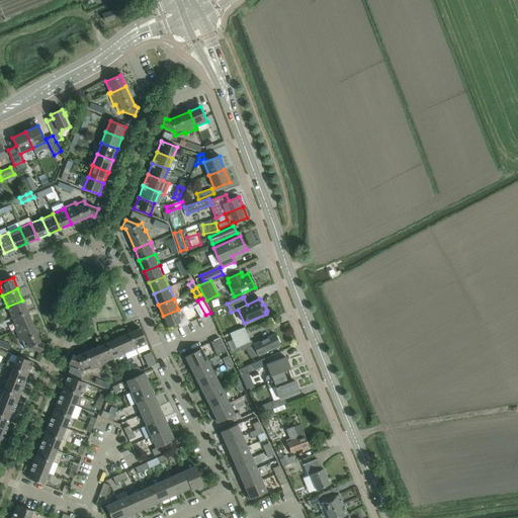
[(27,312),(22,300),(7,307),(12,318),(27,312)]
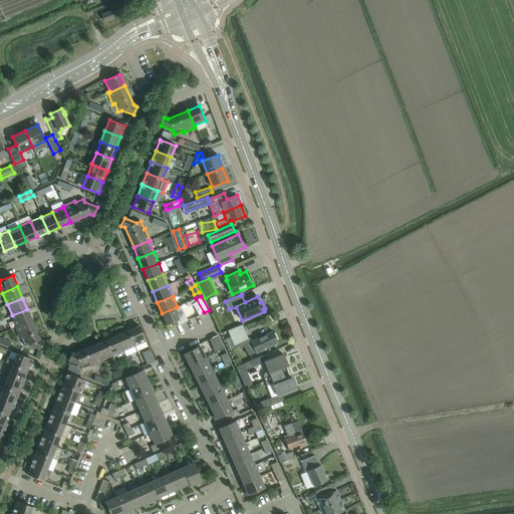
[(177,307),(162,313),(167,324),(176,321),(177,324),(186,320),(180,305),(177,306),(177,307)]
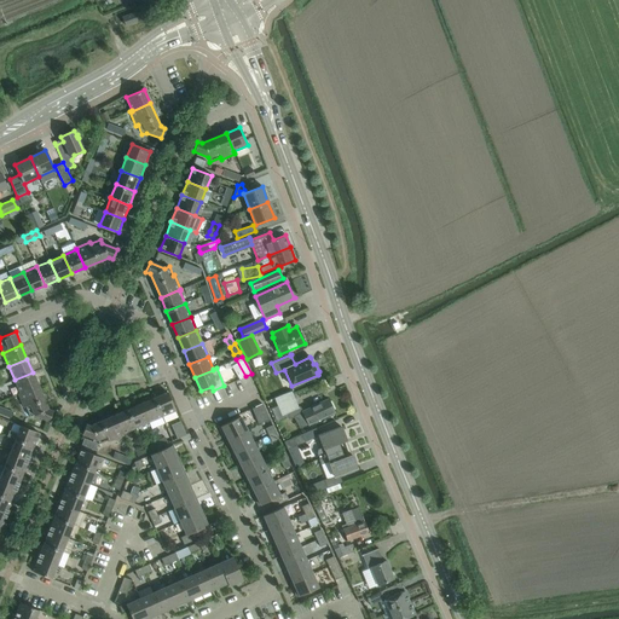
[(38,386),(33,372),(15,380),(19,393),(38,386)]
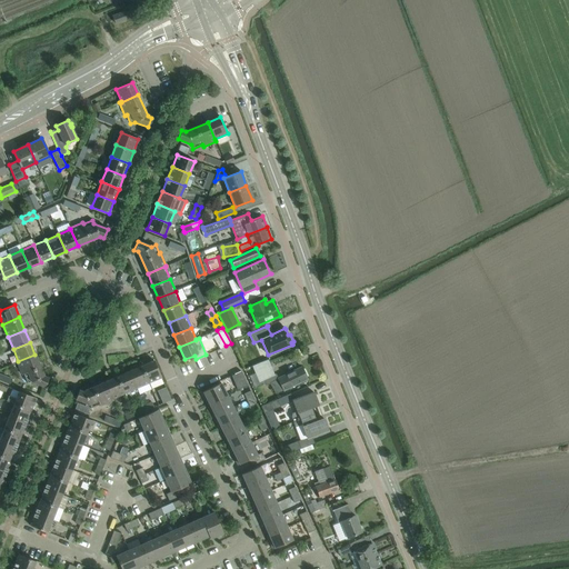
[(218,353),(221,363),(237,358),(232,347),(218,353)]
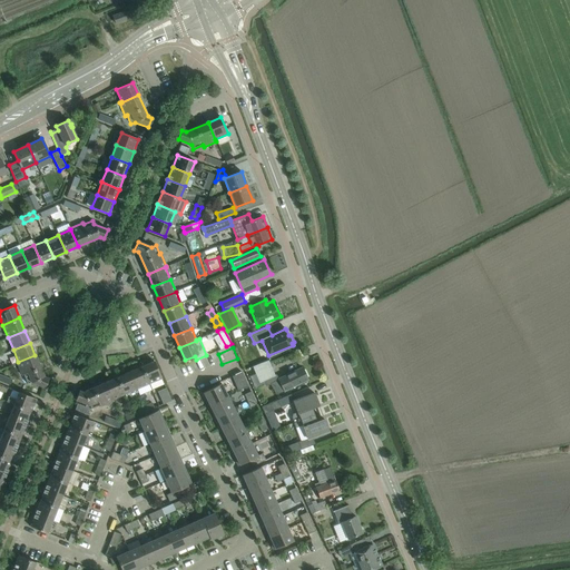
[(277,362),(290,356),(287,351),(275,356),(277,362)]
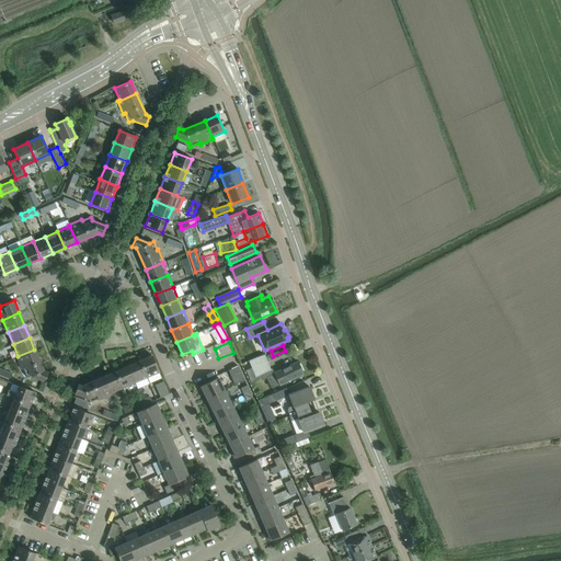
[(44,370),(34,350),(18,356),(15,357),(21,369),(23,368),(27,378),(31,376),(44,381),(48,373),(44,370)]
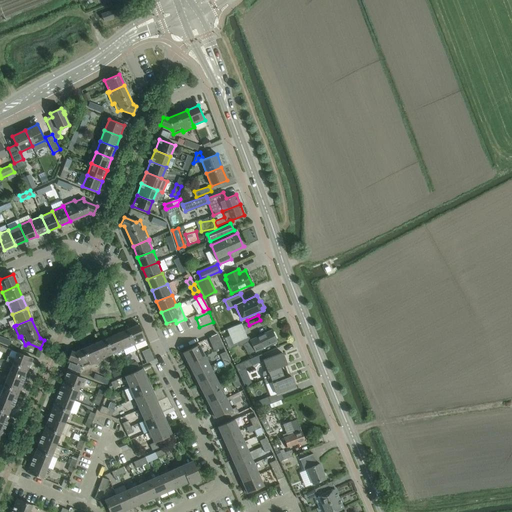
[(138,324),(127,329),(134,344),(145,340),(138,324)]
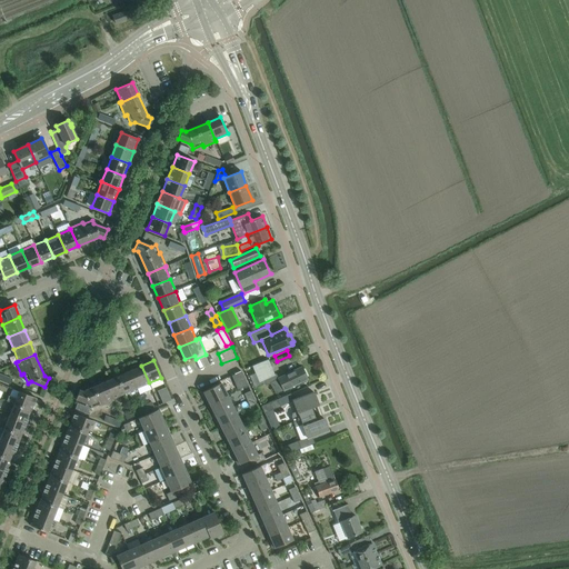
[(291,372),(278,379),(276,373),(273,375),(268,360),(252,367),(245,370),(248,379),(250,378),(253,385),(263,380),(266,385),(269,383),(275,395),(297,383),(307,378),(301,367),(291,372)]
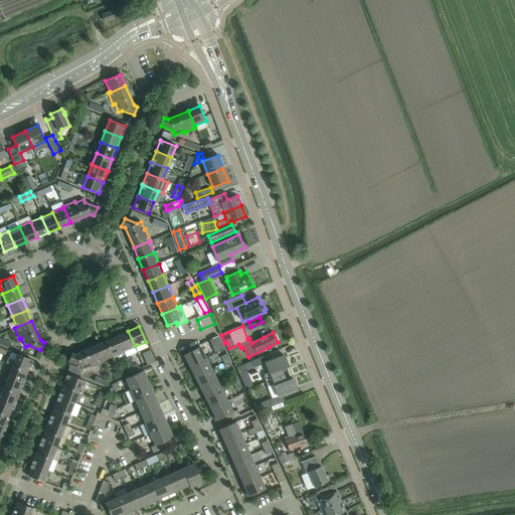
[(135,346),(128,331),(117,336),(124,351),(135,346)]
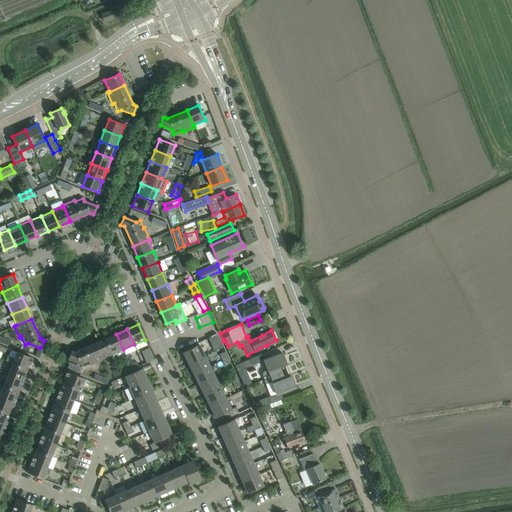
[(123,349),(116,334),(105,339),(112,354),(123,349)]
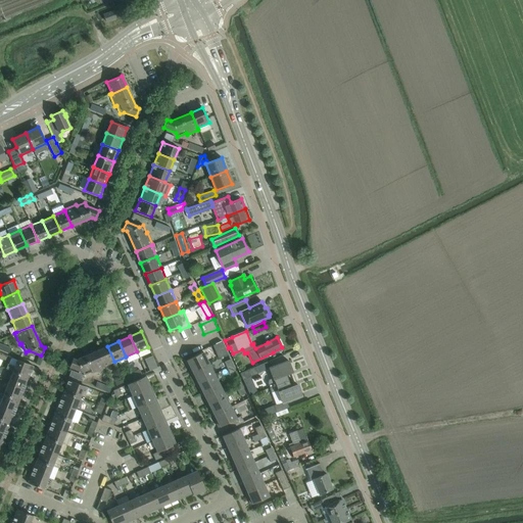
[(227,353),(222,341),(212,345),(218,358),(227,353)]
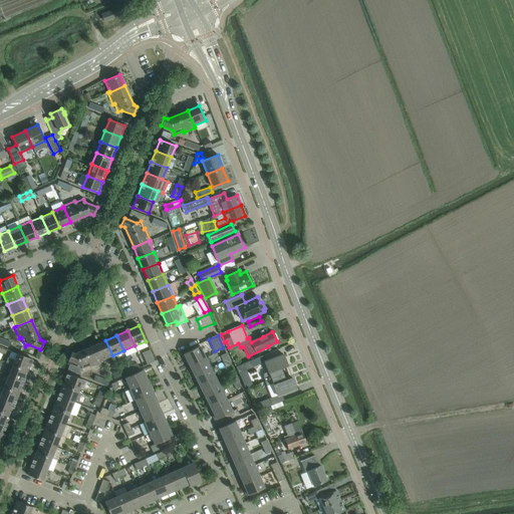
[(112,355),(105,340),(94,344),(101,360),(112,355)]
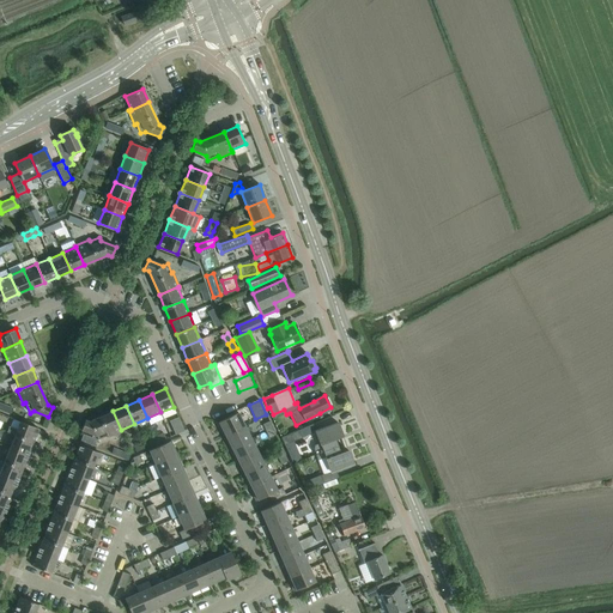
[(113,411),(99,417),(89,422),(85,419),(80,430),(95,436),(97,439),(107,436),(108,437),(121,431),(121,430),(113,411)]
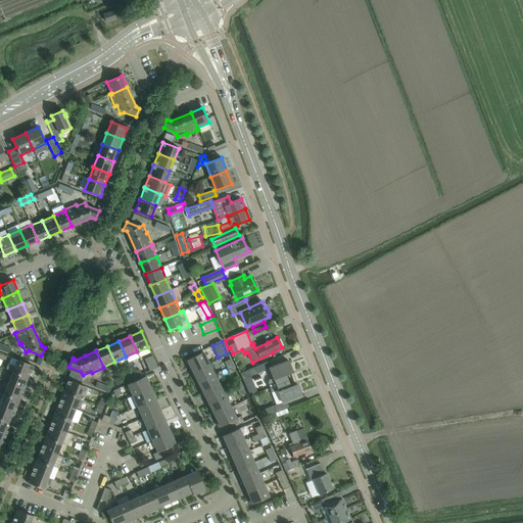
[(190,372),(208,364),(202,351),(185,361),(190,372)]
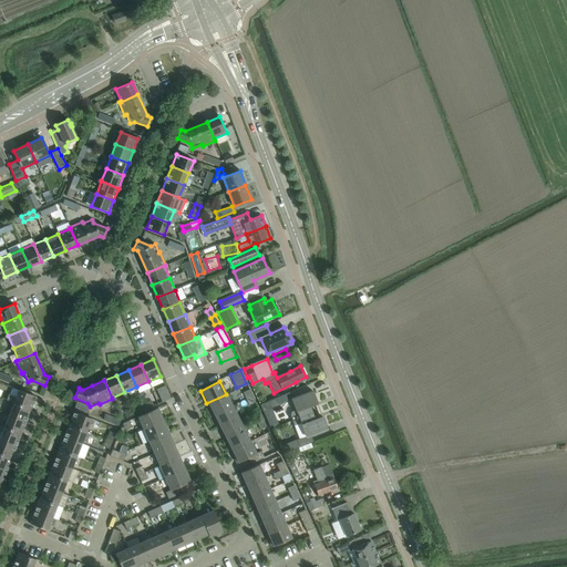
[(171,399),(165,387),(157,390),(163,402),(171,399)]
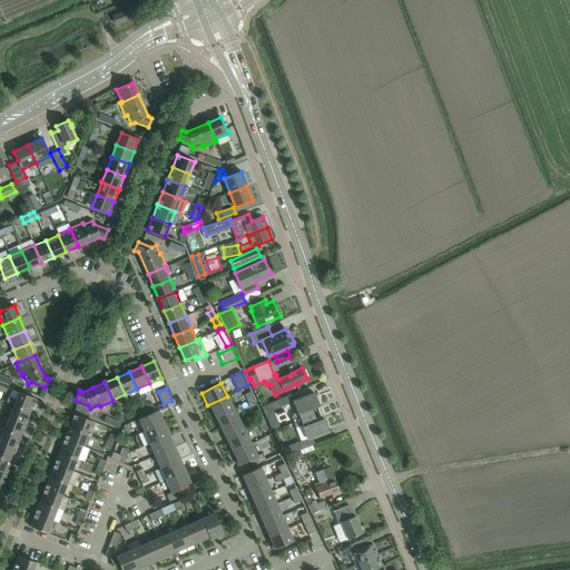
[(244,394),(247,401),(253,397),(251,391),(244,394)]
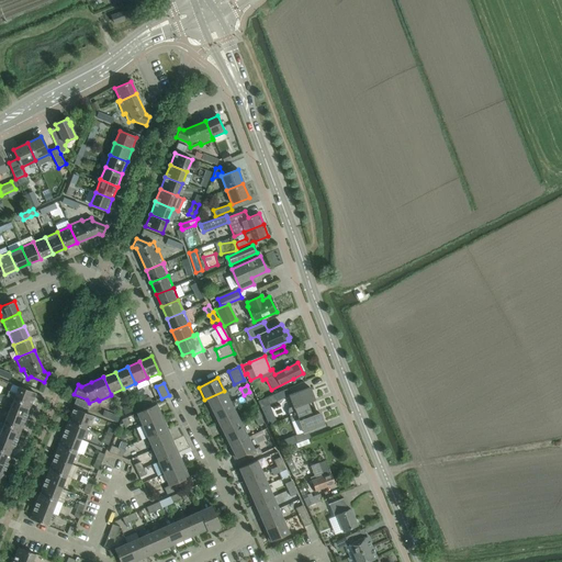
[(31,405),(35,393),(19,386),(15,393),(9,391),(7,396),(13,398),(31,405)]
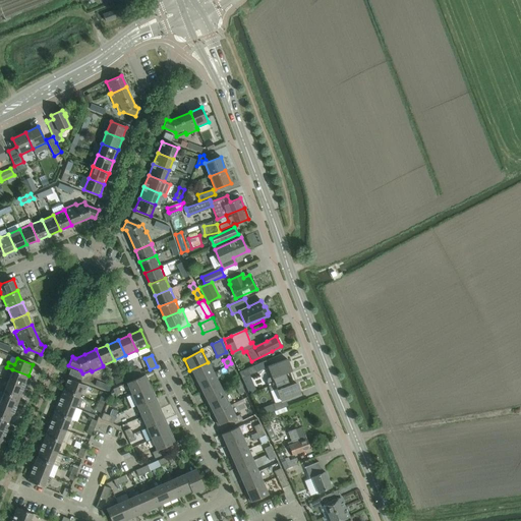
[(287,379),(285,372),(291,370),(287,359),(268,366),(272,377),(268,378),(267,382),(268,387),(275,384),(287,379)]
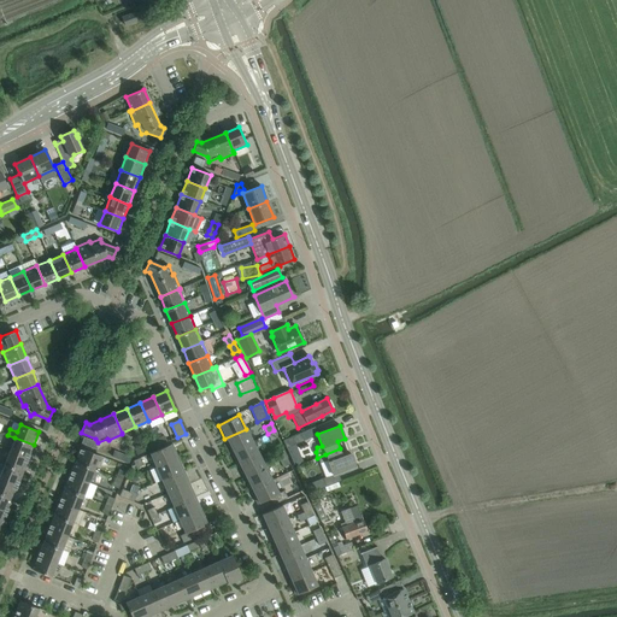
[(231,452),(252,441),(246,429),(224,439),(231,452)]
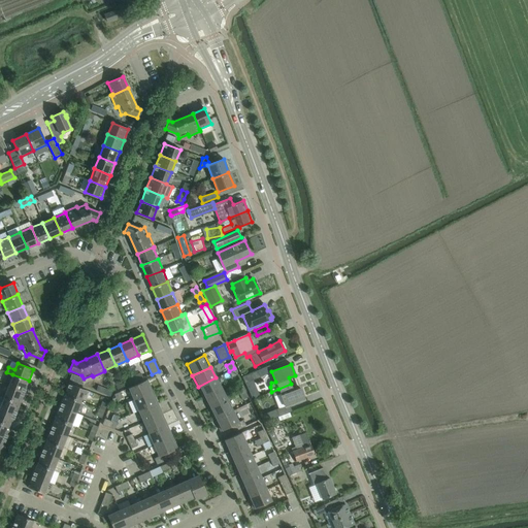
[(237,374),(234,368),(229,371),(231,377),(237,374)]
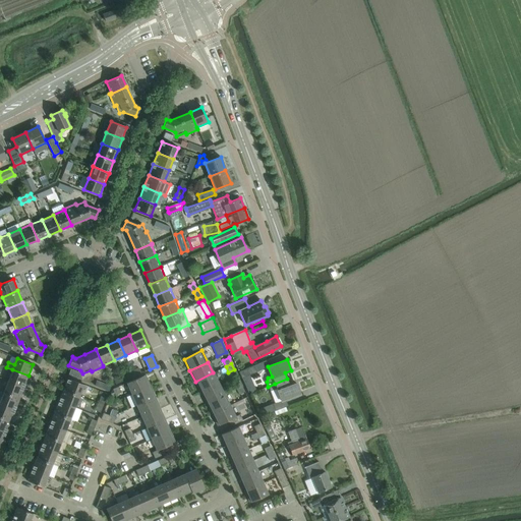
[(253,365),(238,371),(241,379),(256,372),(253,365)]
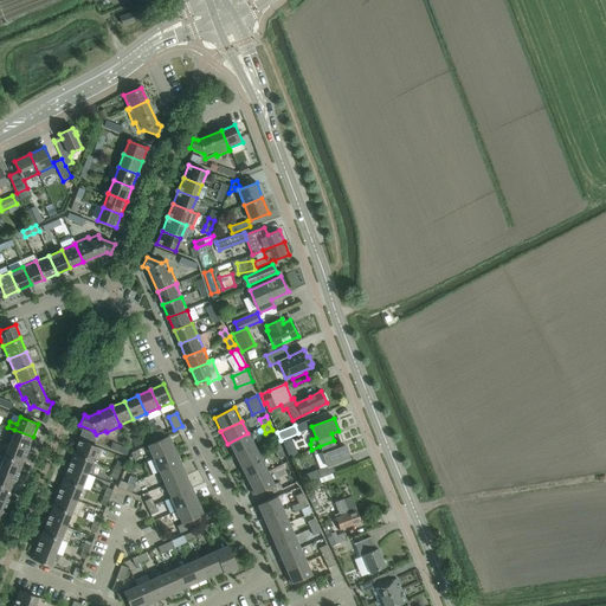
[(27,450),(33,437),(14,430),(10,443),(27,450)]
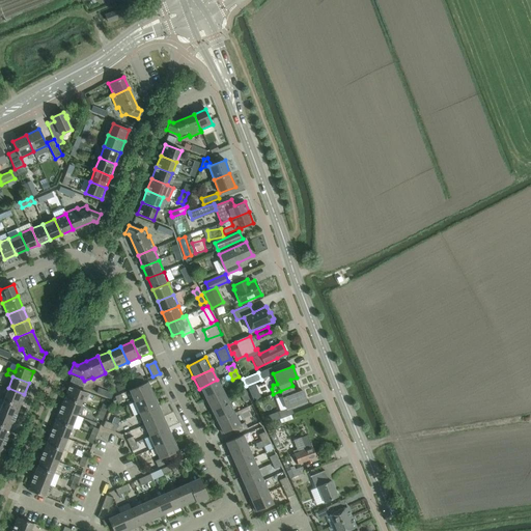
[(204,400),(223,391),(217,380),(199,389),(204,400)]
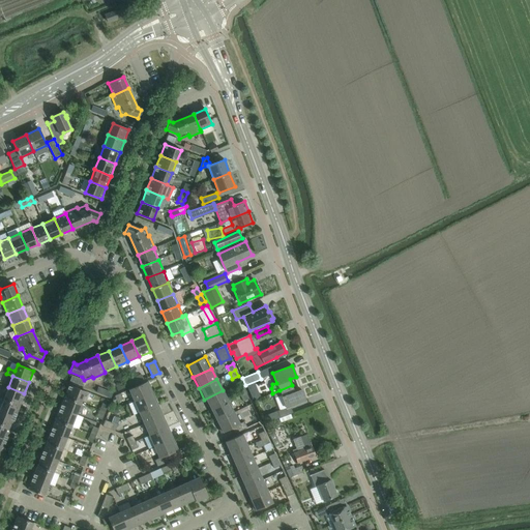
[(128,389),(134,401),(152,391),(147,381),(128,389)]
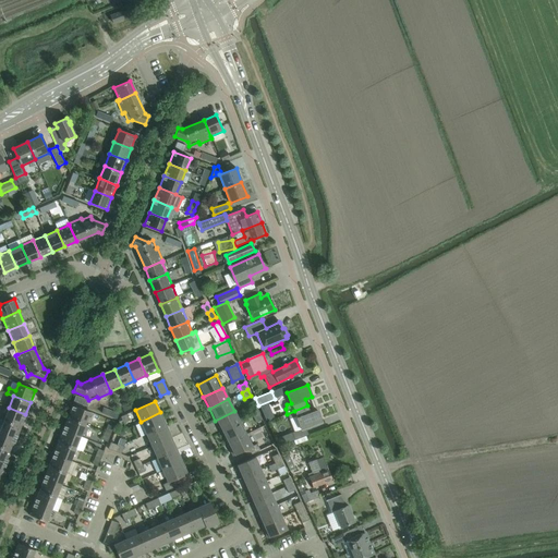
[(73,405),(68,417),(85,424),(89,412),(73,405)]
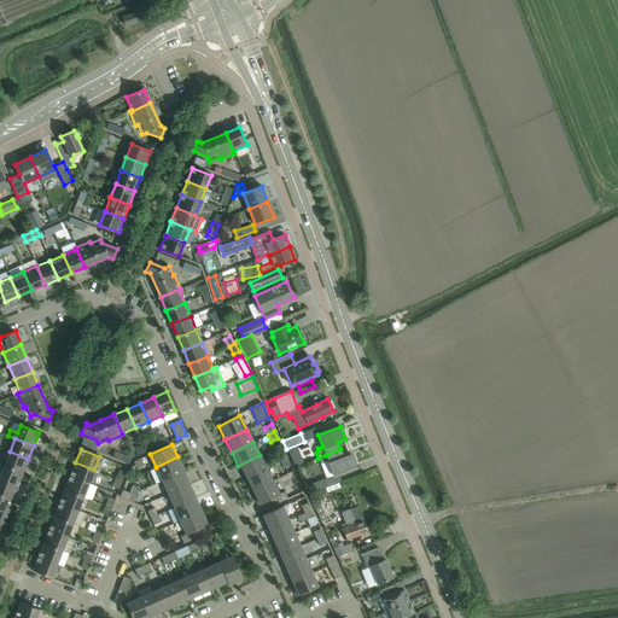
[(340,449),(326,455),(318,459),(320,464),(327,461),(333,476),(356,467),(351,454),(343,458),(340,449)]
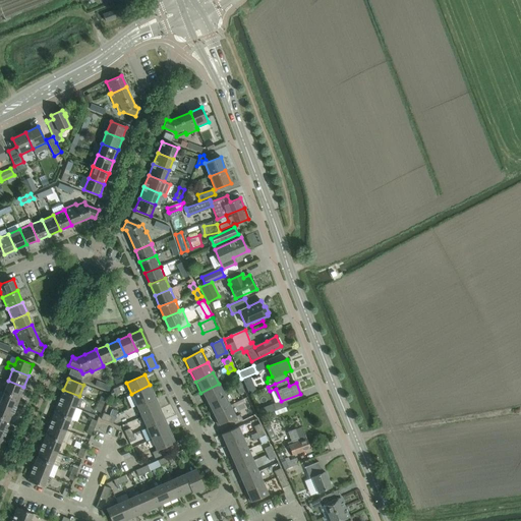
[(233,383),(236,389),(241,386),(239,380),(233,383)]
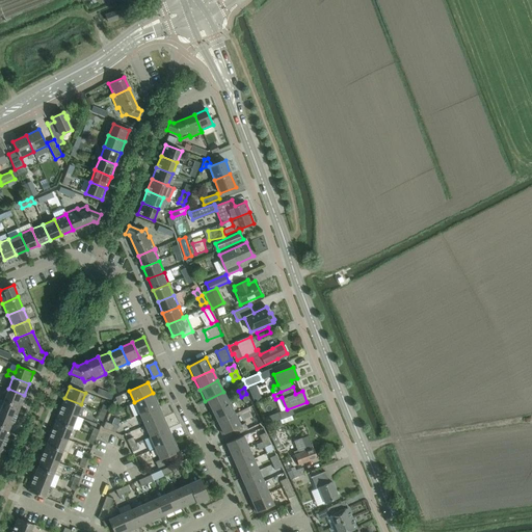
[(20,407),(24,395),(8,389),(3,401),(20,407)]
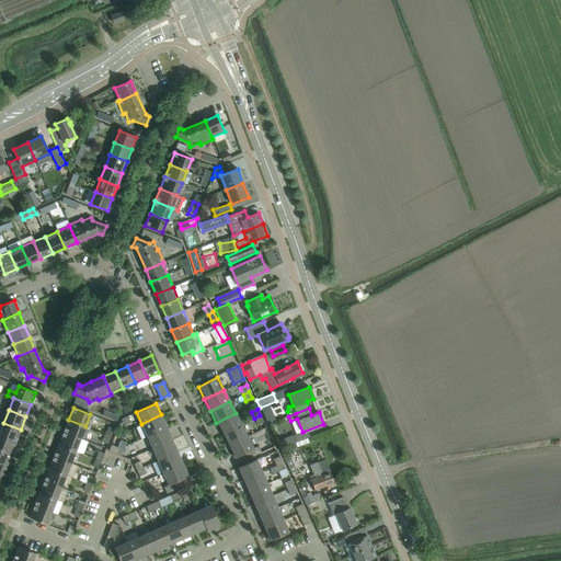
[(222,435),(241,425),(236,413),(216,423),(222,435)]
